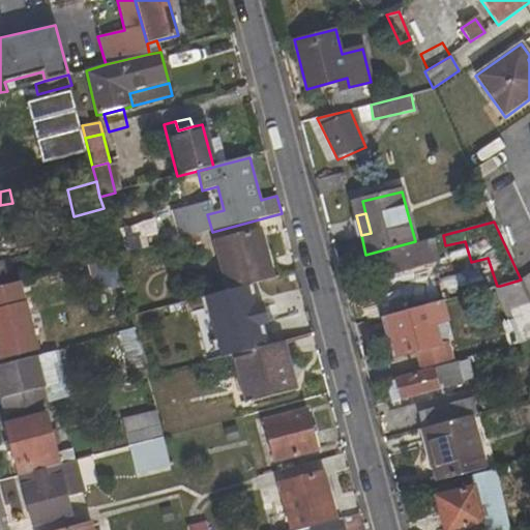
[(216,242),(229,290),(273,278),(261,231),(216,242)]
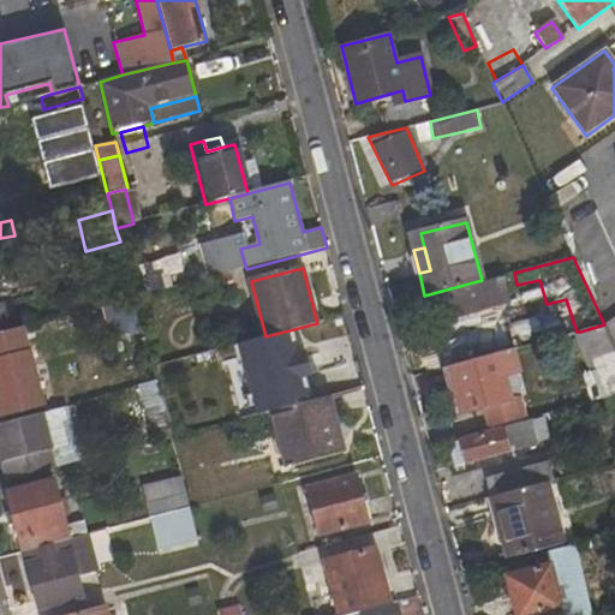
[(234,292),(231,273),(199,280),(206,300),(234,292)]
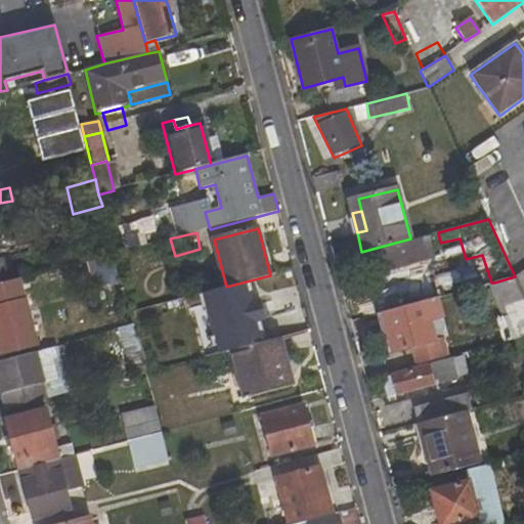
[(368,276),(435,260),(428,234),(410,238),(361,252),(368,276)]
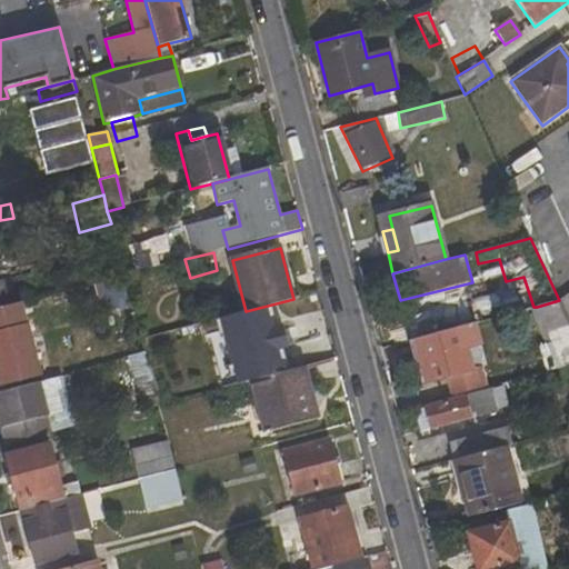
[(568,293),(559,300),(568,321),(568,293)]
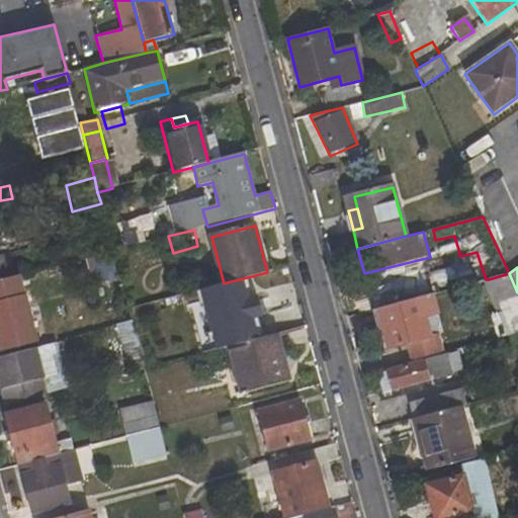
[(448,277),(452,289),(475,282),(470,273),(448,277)]
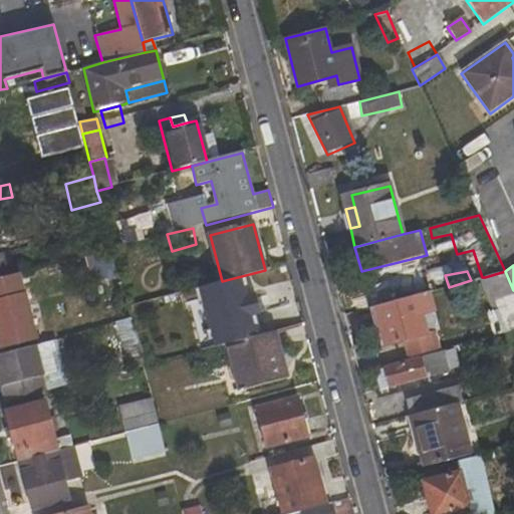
[(475,340),(513,329),(513,290),(505,271),(485,277),(498,312),(491,315),(493,321),(473,327),(475,340)]
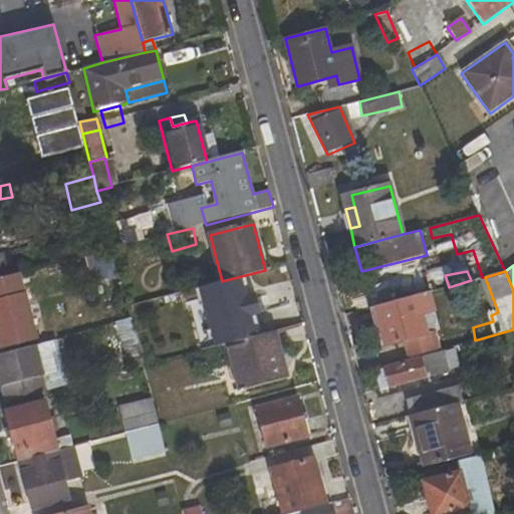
[(0,349),(0,350),(37,340),(25,292),(0,298),(0,349)]
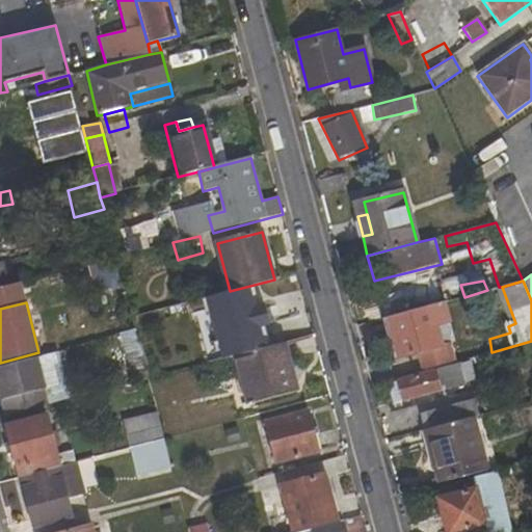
[(451,323),(447,302),(389,318),(399,354),(440,344),(436,328),(451,323)]
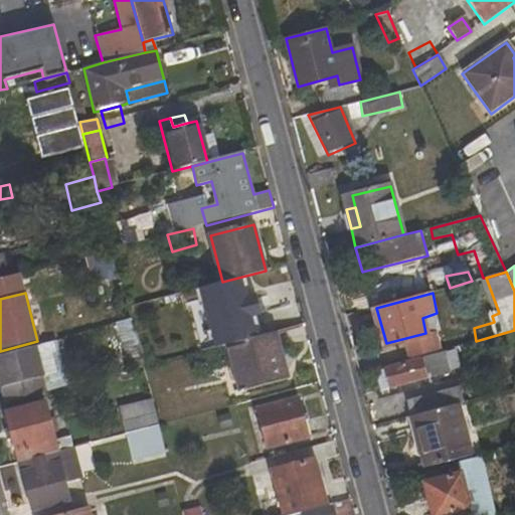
[(259,331),(292,323),(286,302),(253,310),(259,331)]
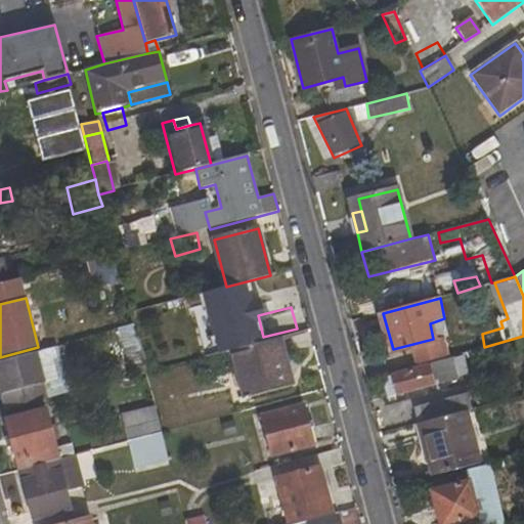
[(145,373),(138,341),(133,324),(117,329),(123,355),(128,353),(133,376),(145,373)]
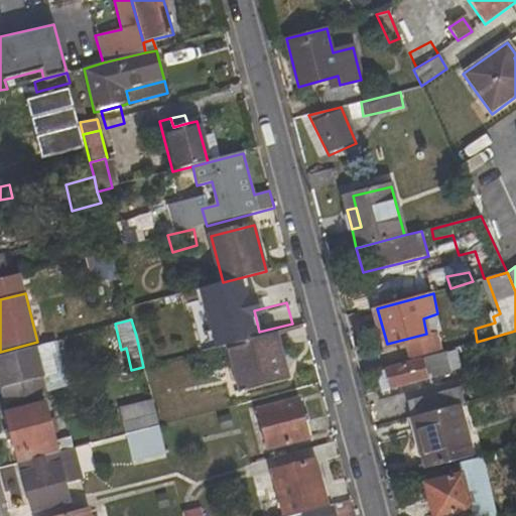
[(160,362),(152,331),(136,336),(143,367),(160,362)]
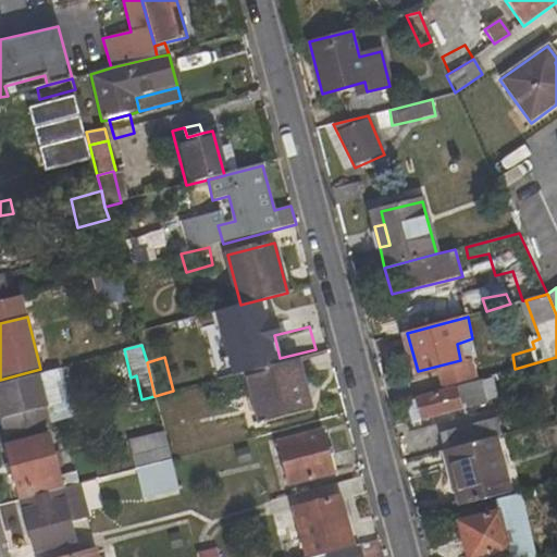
[(308,391),(300,357),(292,360),(301,394),(308,391)]
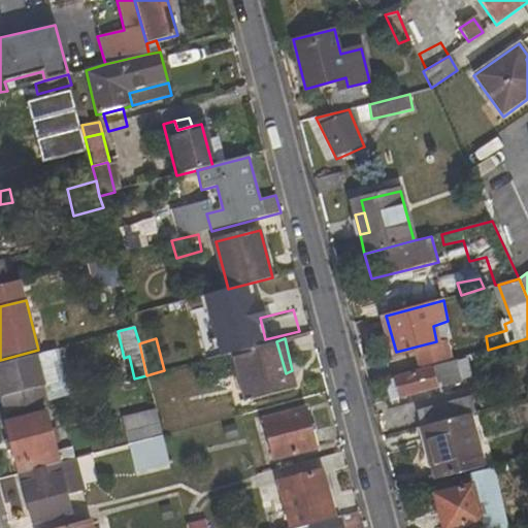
[(292,370),(286,373),(276,341),(232,353),(245,401),(297,388),(292,370)]
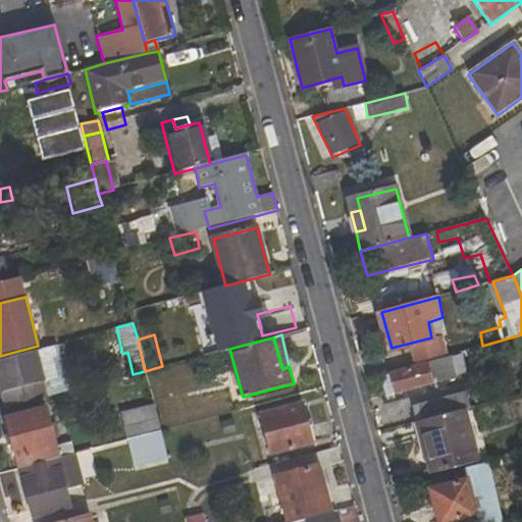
[(46,382),(37,353),(0,362),(0,382),(7,409),(47,398),(43,384),(46,382)]
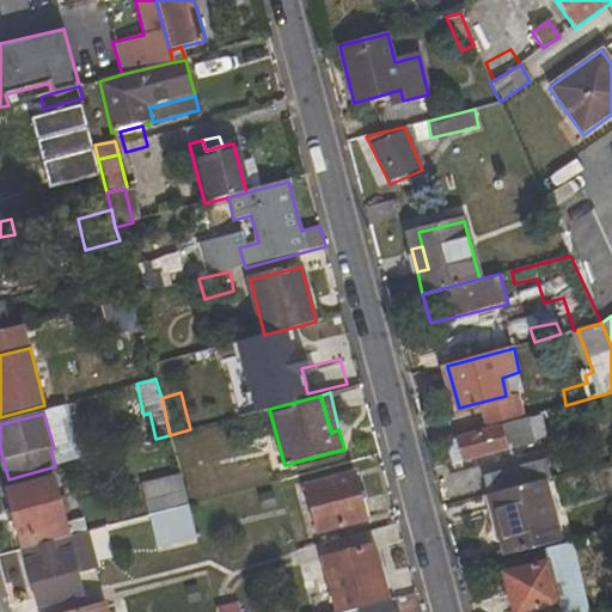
[(534,441),(530,418),(507,424),(513,446),(534,441)]
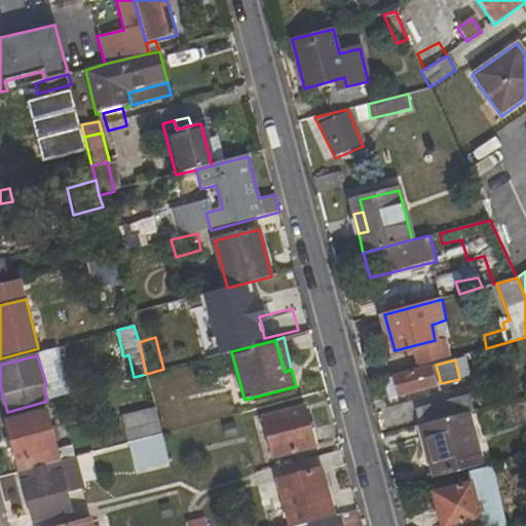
[(388,399),(437,385),(431,366),(382,379),(388,399)]
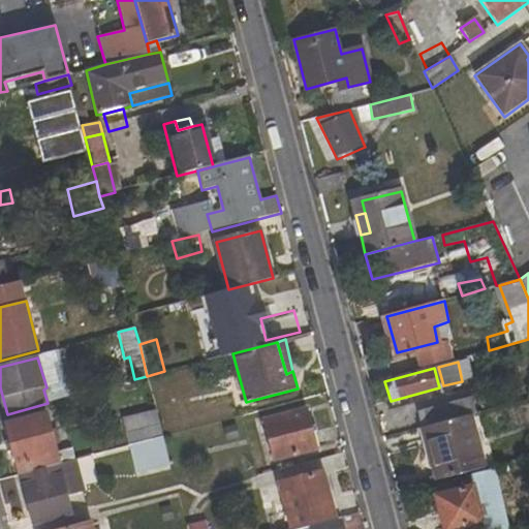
[(472,395),(419,408),(424,428),(471,414),(478,412),(472,395)]
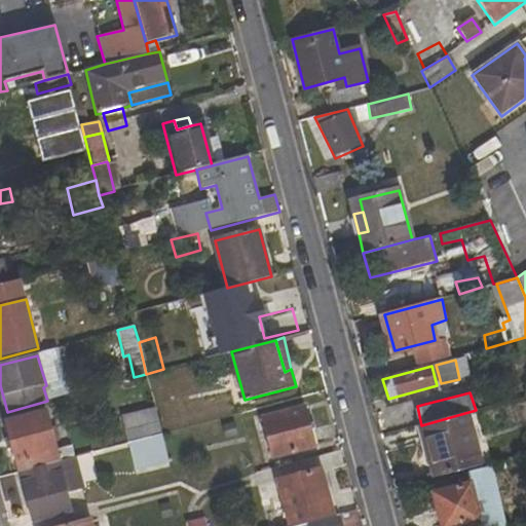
[(272,458),(316,448),(306,406),(261,417),(272,458)]
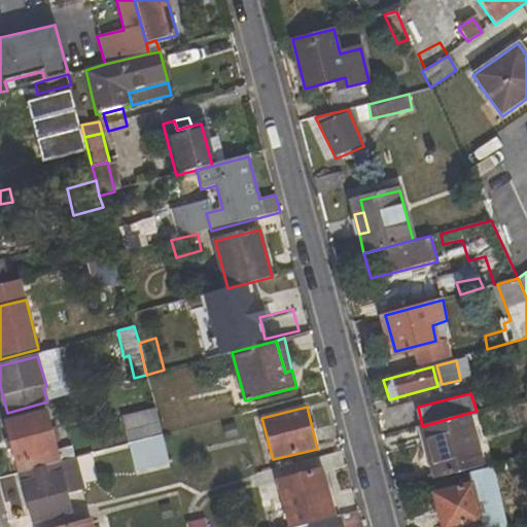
[(120,417),(128,445),(163,435),(154,408),(120,417)]
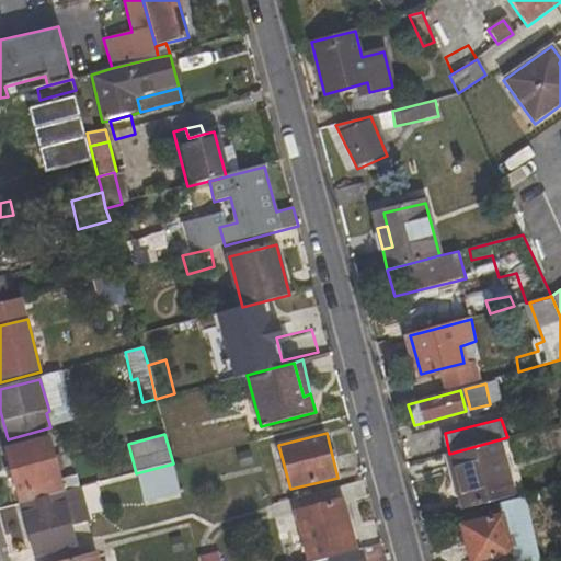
[(50,436),(6,447),(21,504),(80,488),(76,474),(61,479),(50,436)]
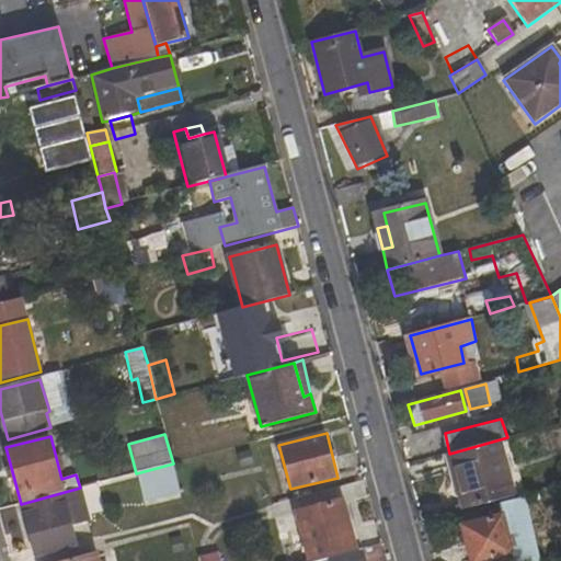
[(456,483),(462,511),(515,496),(500,439),(449,454),(456,483)]
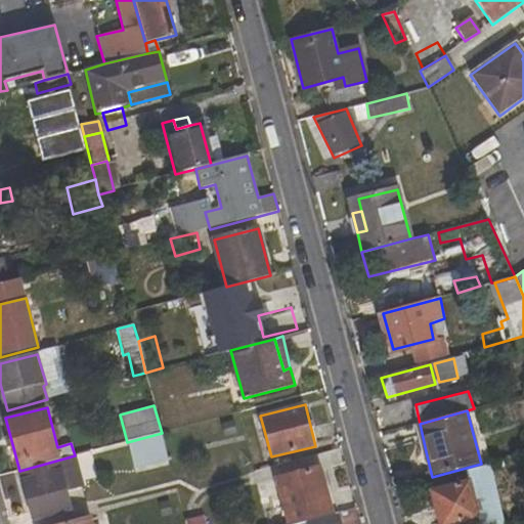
[(411,426),(420,451),(426,451),(420,424),(411,426)]
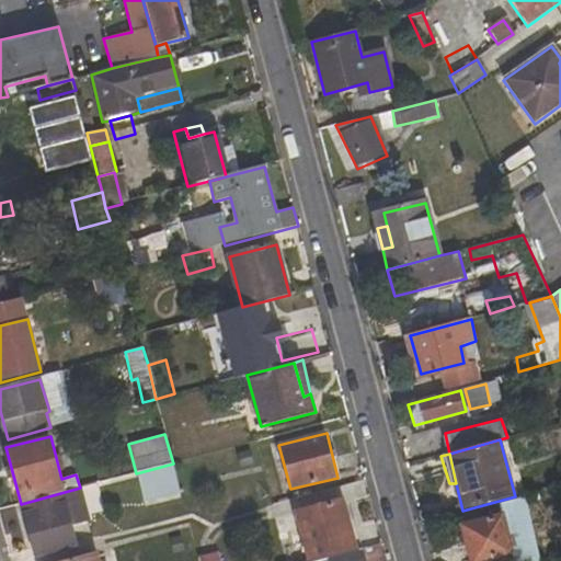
[(140,490),(178,480),(173,464),(136,473),(140,490)]
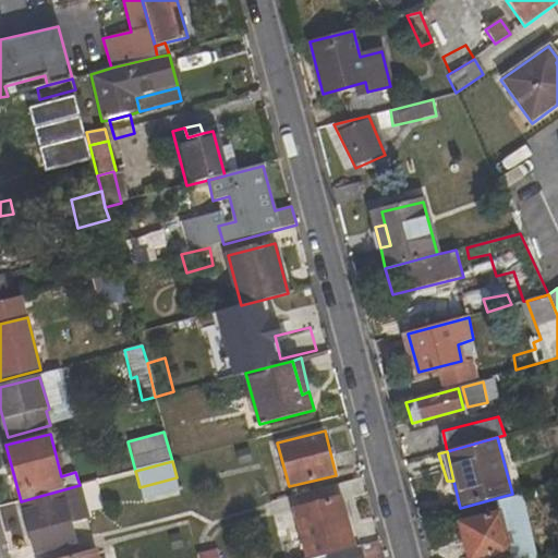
[(100,494),(98,482),(80,485),(21,501),(34,552),(45,549),(46,554),(76,545),(75,541),(77,540),(69,504),(100,494)]
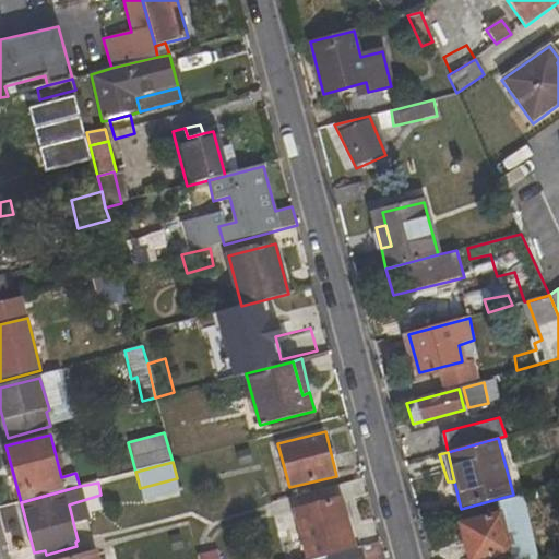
[(334,501),(295,511),(308,558),(316,558),(356,548),(346,516),(340,518),(334,501)]
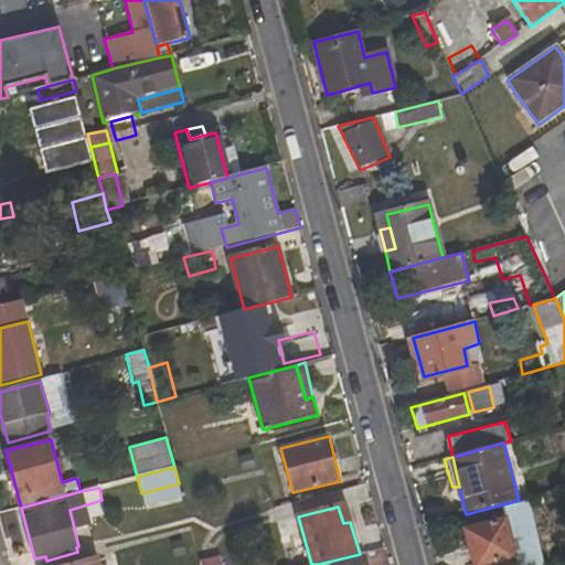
[(475,564),(486,564),(514,557),(504,521),(466,531),(475,564)]
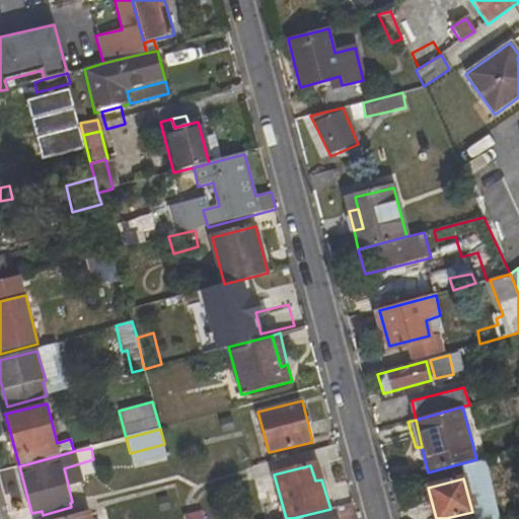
[(336,518),(334,508),(330,509),(293,518),(336,518)]
